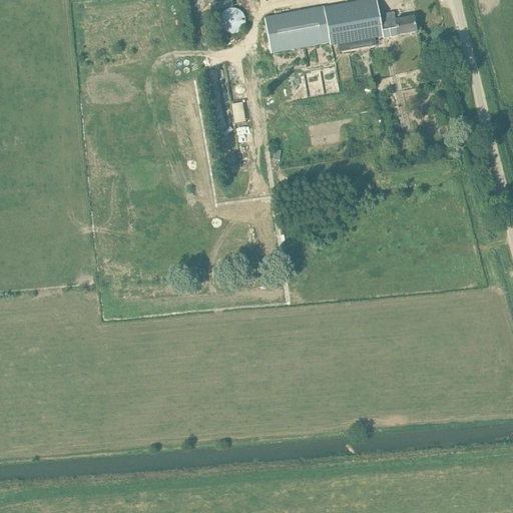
[(265,20),(267,30),(271,51),(329,40),(330,46),(383,37),(383,38),(397,36),(416,32),(413,17),(394,20),(395,21),(381,23),(376,0),(369,0),(323,8),(324,9),(265,20)]
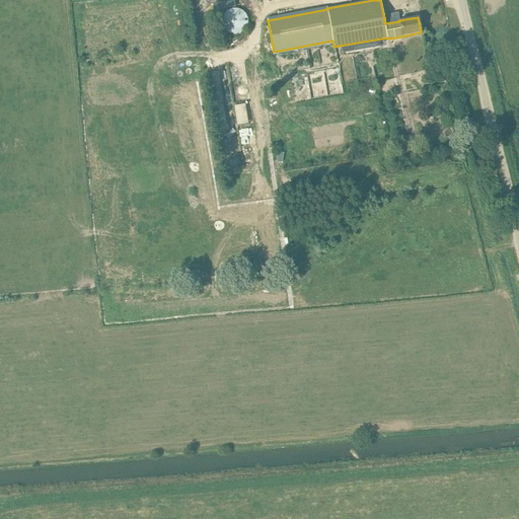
[(223,17),(222,22),(223,26),(225,30),(229,33),(233,34),(237,34),(241,33),(245,30),(247,26),(248,22),(247,17),(245,13),(241,10),(237,9),(233,9),(229,10),(225,13),(223,17)]
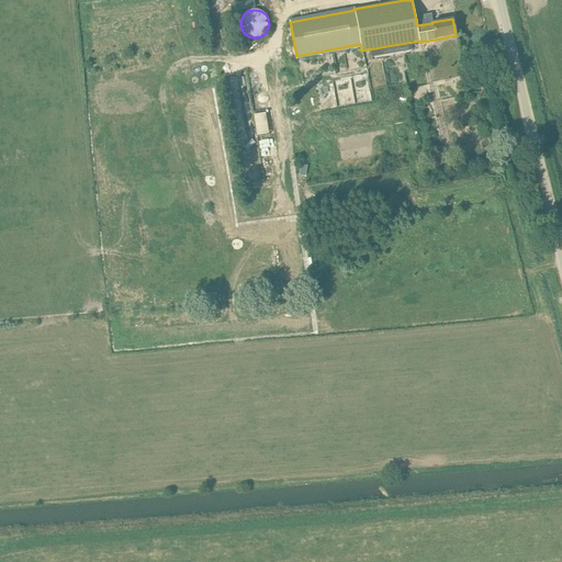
[(235,77),(244,135),(255,134),(247,76),(235,77)]
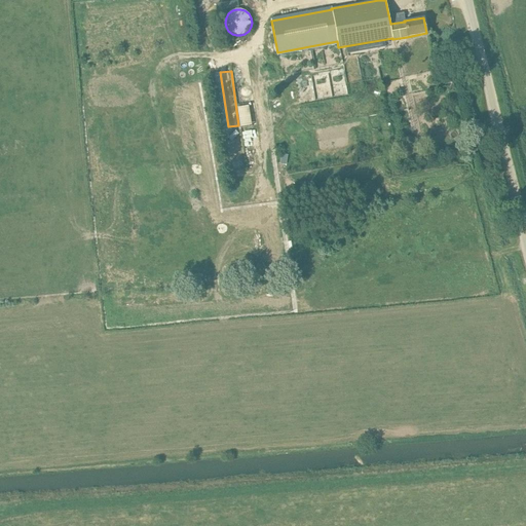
[(252,78),(239,79),(246,125),(258,124),(252,78)]
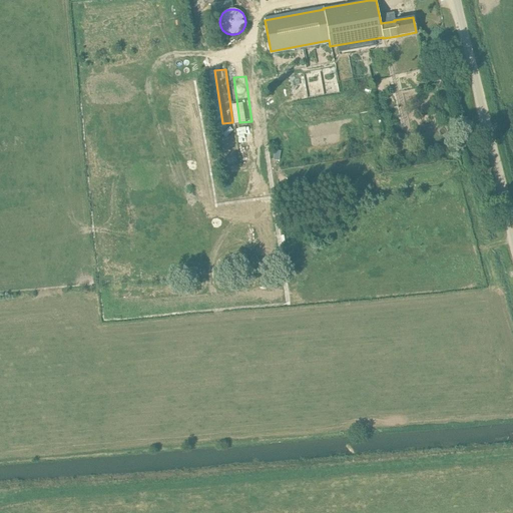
[(287,154),(281,156),(283,166),(290,164),(287,154)]
